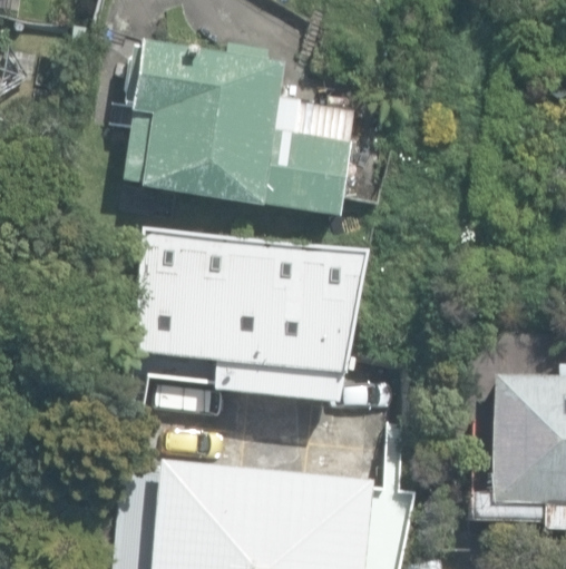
[(140,186),(340,215),(355,109),(279,98),(284,61),(266,58),(267,48),(228,41),(227,52),(140,40),(140,46),(133,45),(124,102),(133,105),(122,179),(142,182),(140,186)]
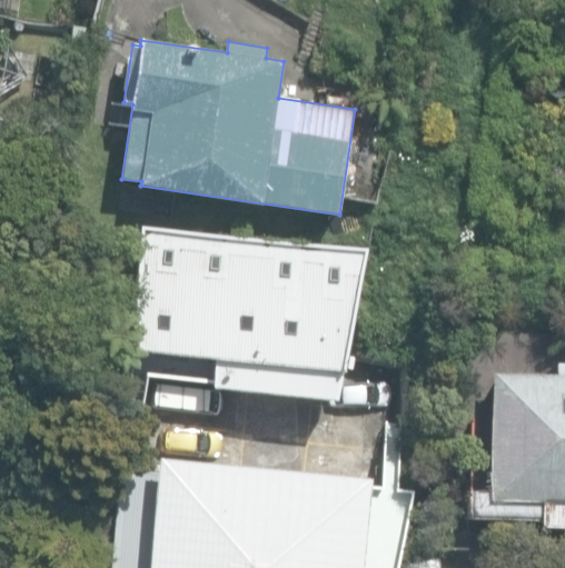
[(546,86),(558,96),(564,92),(564,60),(547,68),(546,86)]
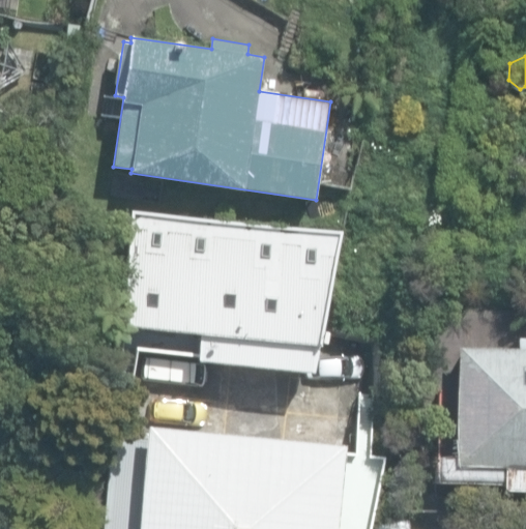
[(206,368),(323,376),(345,231),(134,210),(119,352),(206,359),(206,368)]
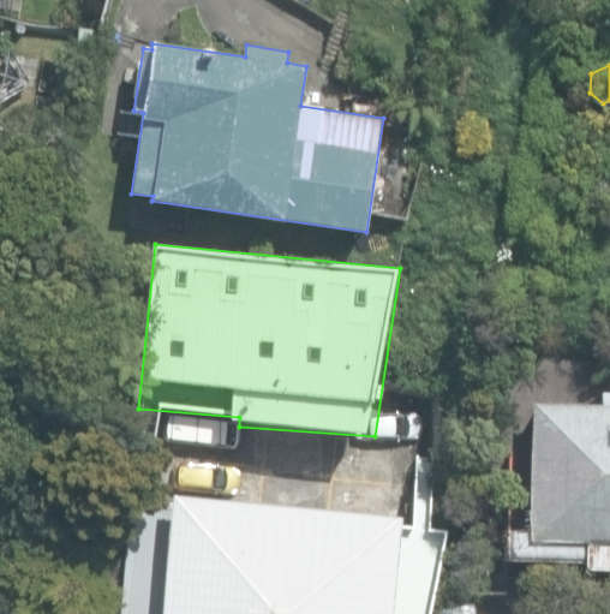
[(582,570),(609,571),(609,404),(532,403),(528,530),(507,529),(507,559),(582,561),(582,570)]
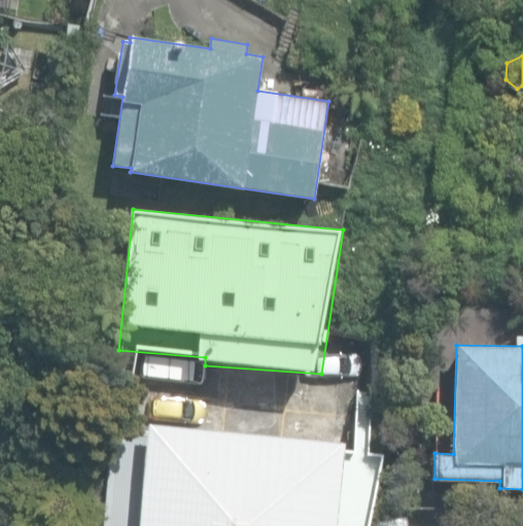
[(114,426),(103,525),(363,525),(379,456),(114,426)]
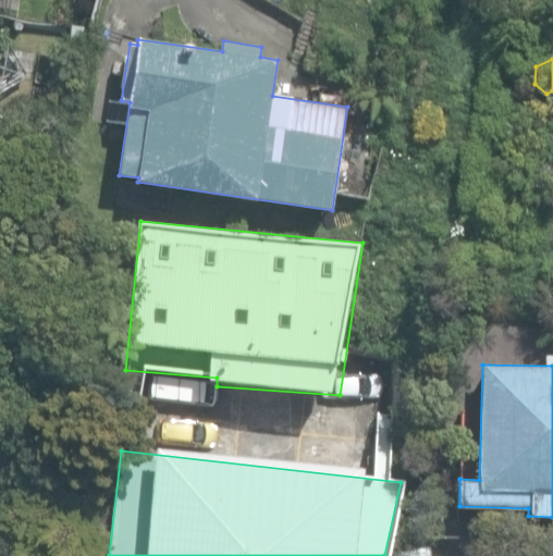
[(434,555),(432,546),(396,555),(434,555)]
